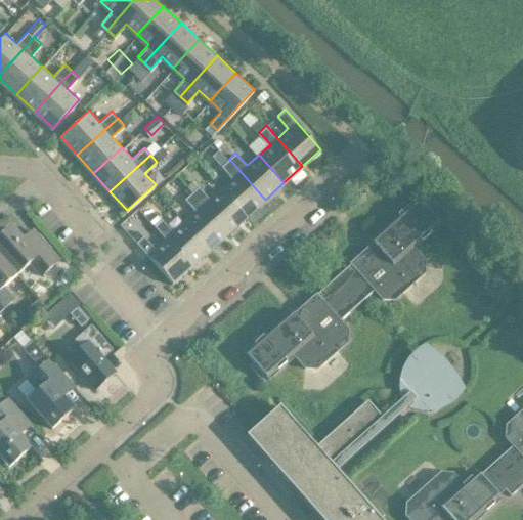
[(265,200),(229,159),(222,165),(233,177),(222,187),(247,216),(265,200)]
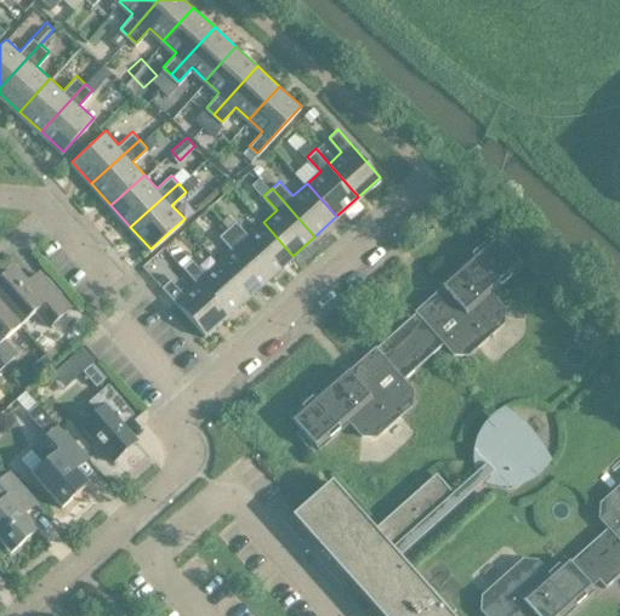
[(249,234),(237,220),(229,211),(221,218),(271,275),(293,256),(263,222),(249,234)]
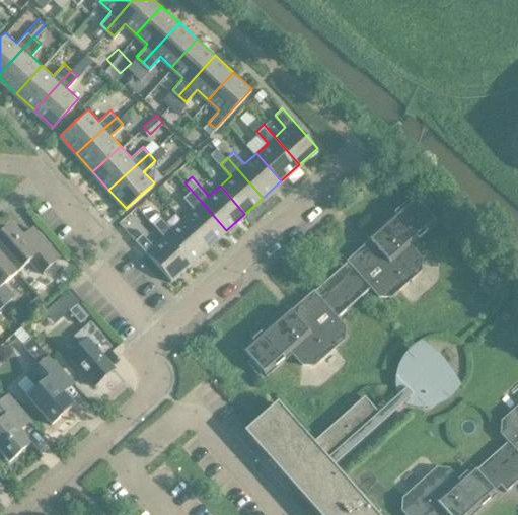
[(226,230),(185,182),(183,181),(176,188),(195,208),(182,218),(208,246),(226,230)]
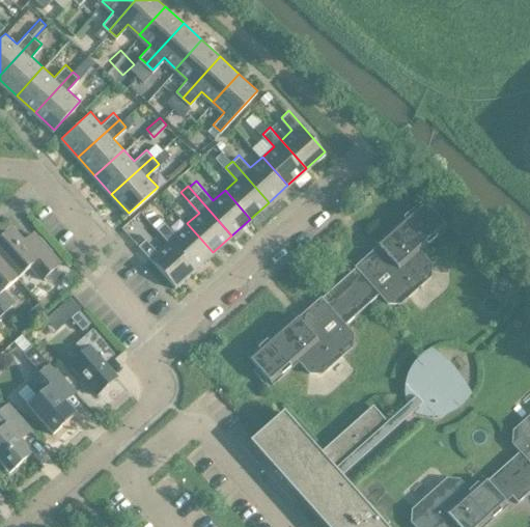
[(430,261),(420,249),(446,226),(421,199),(377,239),(381,243),(363,259),(362,271),(363,272),(380,290),(388,300),(399,301),(430,274),(430,261)]
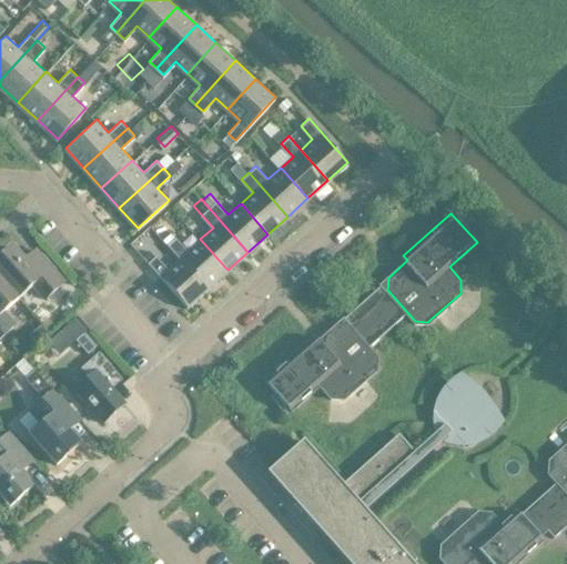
[(228,270),(200,239),(188,250),(176,237),(169,243),(180,257),(208,288),(228,270)]
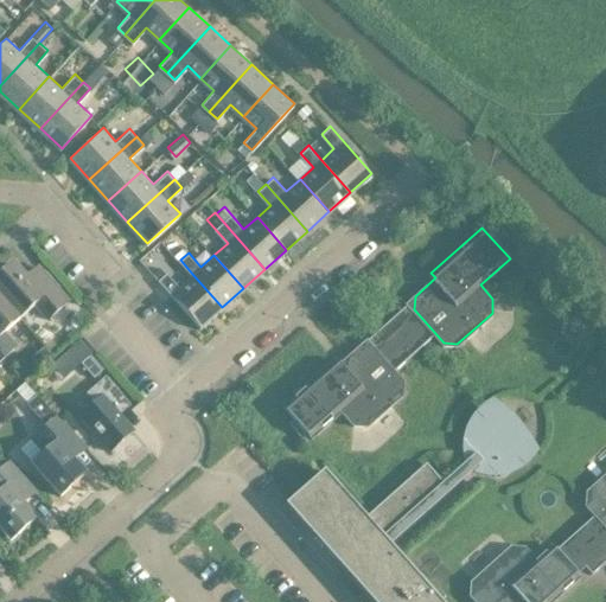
[(13,261),(0,271),(0,292),(20,314),(36,301),(49,315),(69,298),(38,263),(26,274),(13,261)]
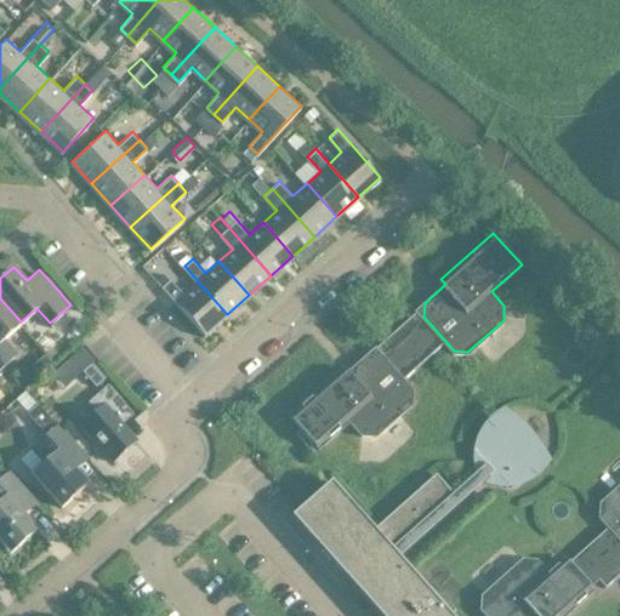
[(227,314),(197,280),(185,292),(171,278),(163,285),(205,334),(227,314)]
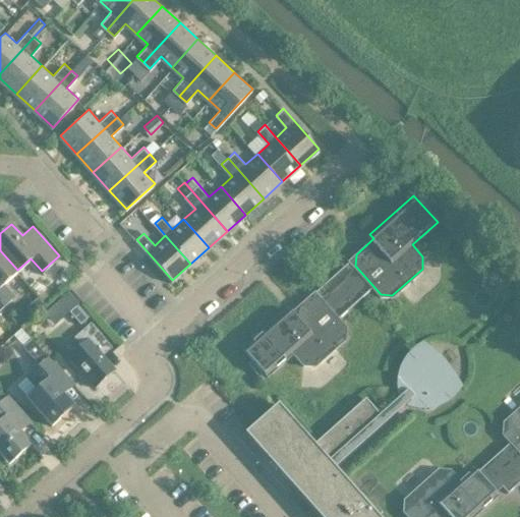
[(17,270),(0,250),(0,307),(15,294),(4,282),(17,270)]
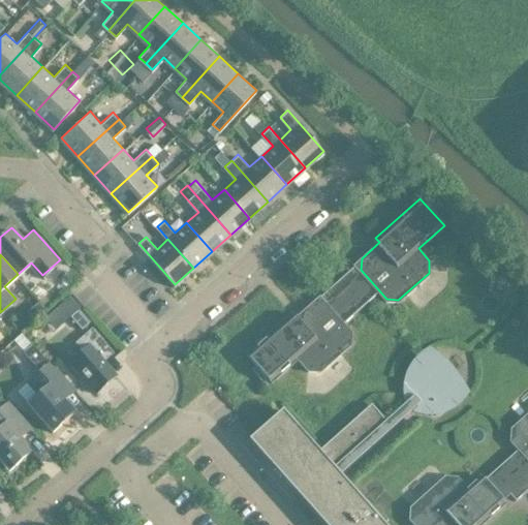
[(335,295),(327,302),(343,321),(378,289),(362,271),(353,278),(347,272),(329,288),(335,295)]
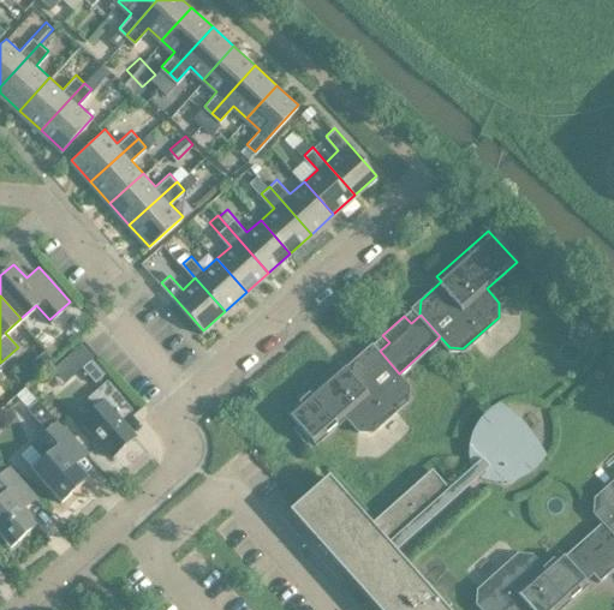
[(344,368),(340,363),(288,410),(316,441),(346,414),(359,429),(373,429),(407,398),(409,384),(399,374),(380,351),(379,350),(364,350),(344,368)]
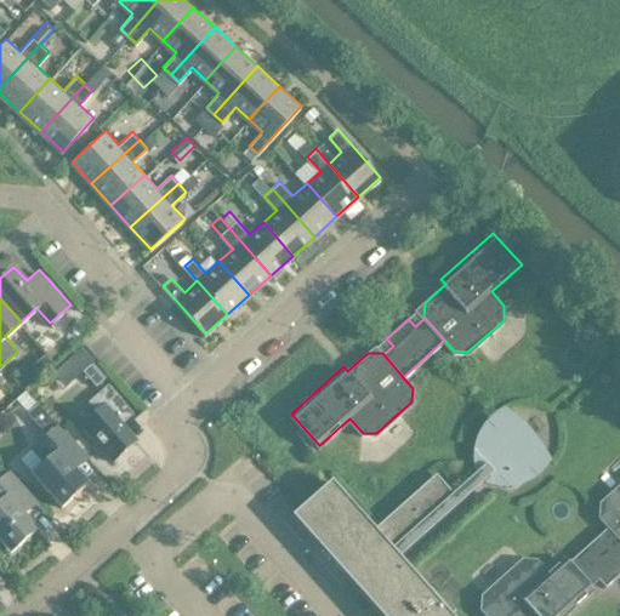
[(97,383),(107,375),(94,359),(84,369),(97,383)]
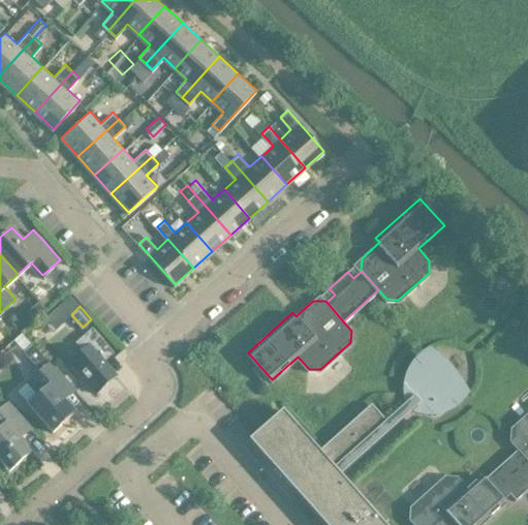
[(117,372),(106,361),(104,359),(114,350),(92,326),(75,340),(83,348),(69,360),(96,391),(117,372)]
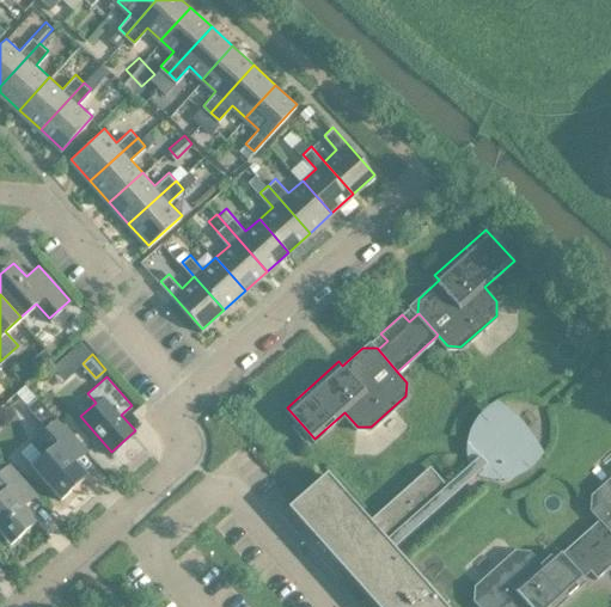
[(22,391),(0,397),(0,418),(28,411),(22,391)]
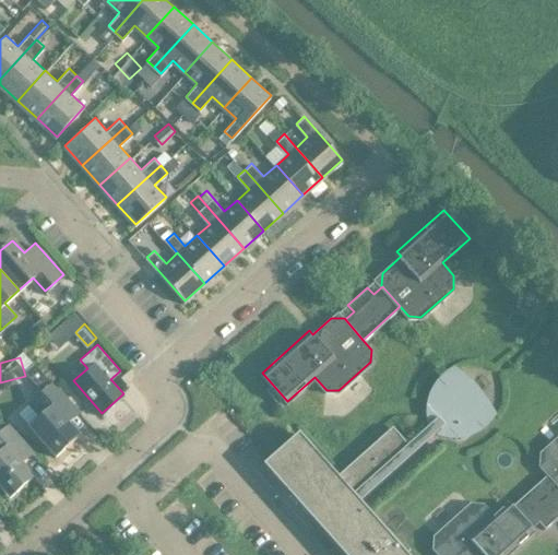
[(79,411),(52,381),(35,361),(25,369),(38,385),(39,388),(42,391),(30,401),(42,414),(30,425),(56,455),(79,434),(68,421),(79,411)]
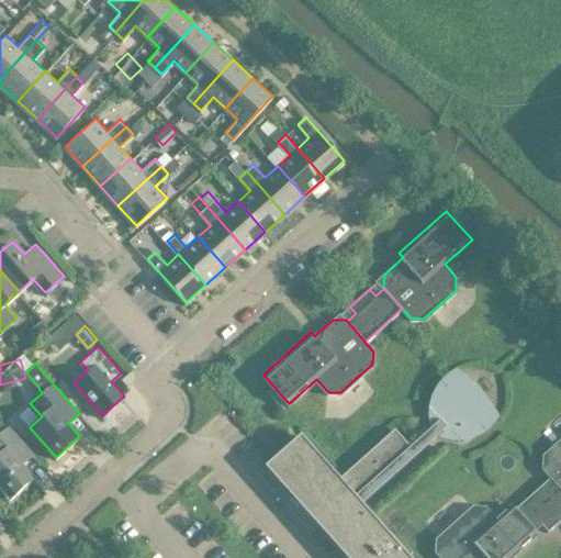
[(339,477),(303,436),(300,433),(265,465),(281,484),(288,479),(295,492),(291,495),(298,503),(301,501),(305,508),(303,509),(346,557),(411,557),(408,554),(412,550),(406,544),(402,547),(361,502),(444,428),(450,436),(463,437),(485,416),(486,404),(466,381),(453,380),(430,401),(430,413),(437,421),(411,444),(394,426),(339,477)]
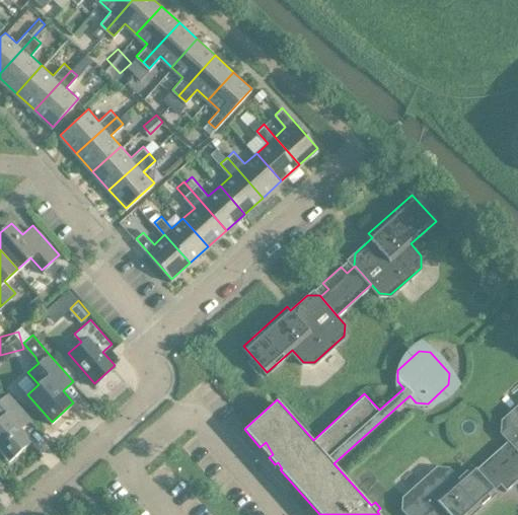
[(0,394),(2,397),(0,399),(0,448),(9,459),(30,440),(19,428),(30,418),(7,393),(0,384),(0,394)]
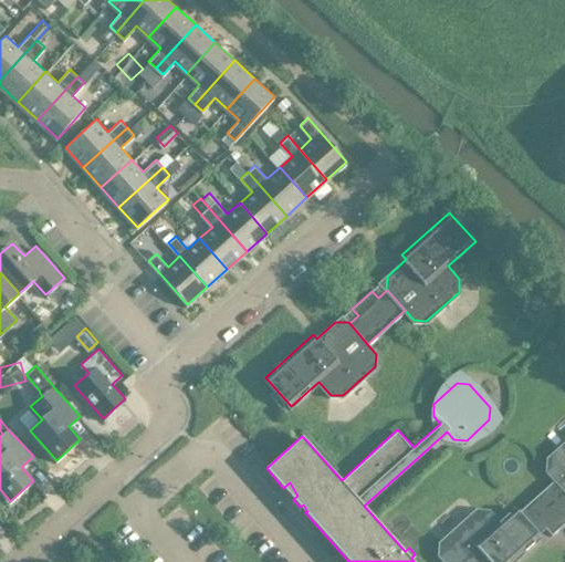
[(564,440),(547,457),(547,469),(564,489),(564,440)]
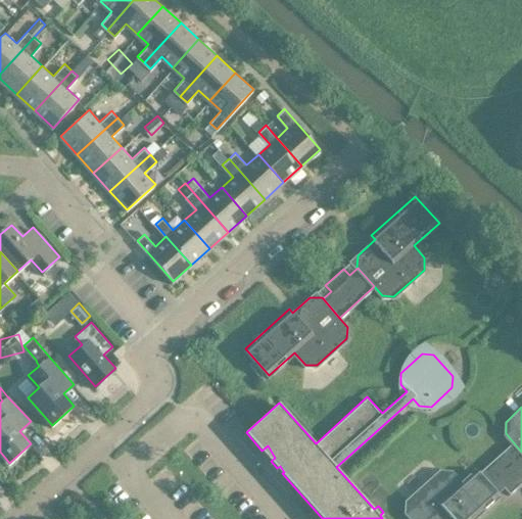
[(506,450),(487,466),(504,484),(521,469),(521,467),(506,450)]
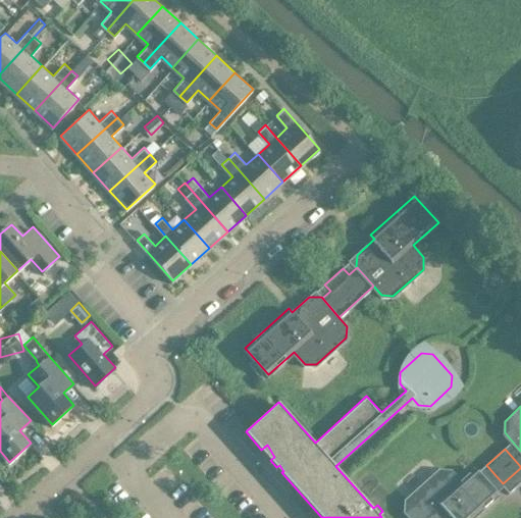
[(471,517),(498,495),(474,468),(447,491),(443,487),(431,486),(411,505),(411,516),(412,517),(471,517)]
